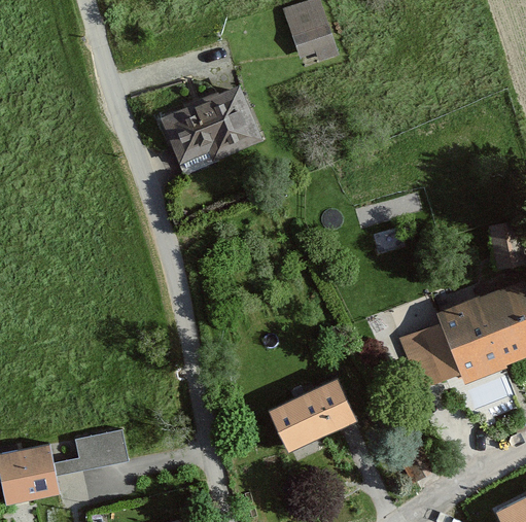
[(318,0),(311,0),(279,10),(297,69),(337,57),(318,0)]
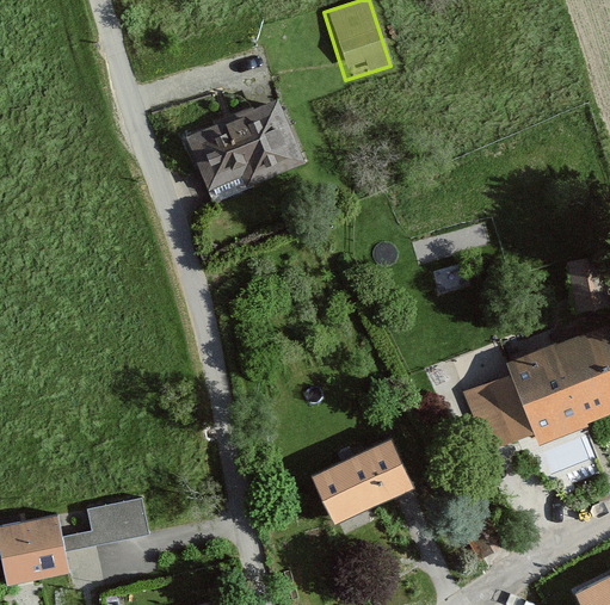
[(277,99),(185,139),(208,192),(240,178),(246,191),(306,165),(277,99)]
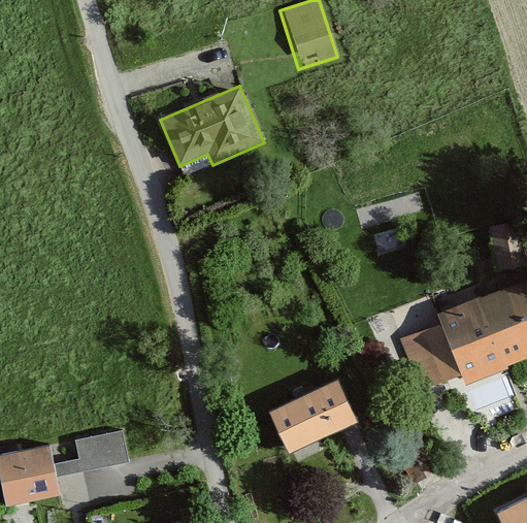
[(488,228),(497,272),(526,266),(526,232),(525,221),(488,228)]
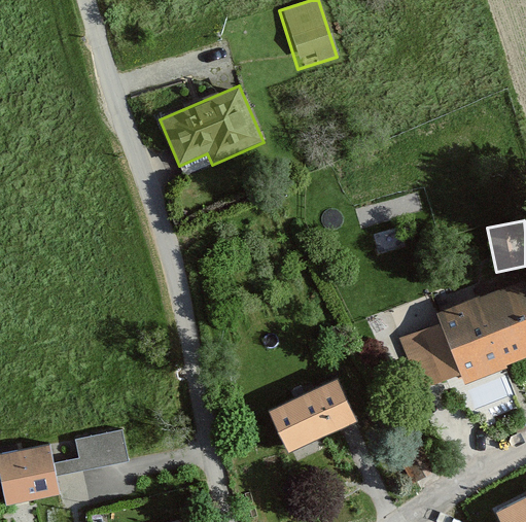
[(525,288),(523,280),(435,314),(439,323),(398,342),(419,393),(460,374),(464,385),(507,368),(506,366),(525,357),(525,288)]
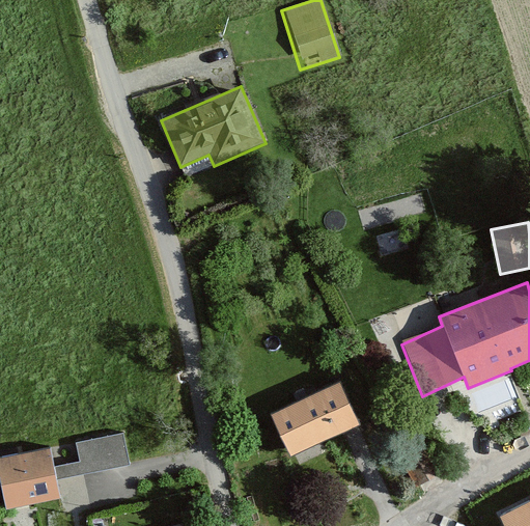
[(339,381),(270,413),(289,455),(359,423),(339,381)]
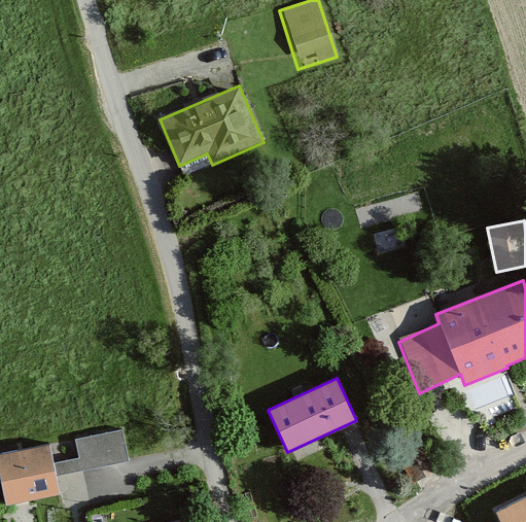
[(121,432),(74,442),(78,460),(54,464),(57,478),(128,463),(121,432)]
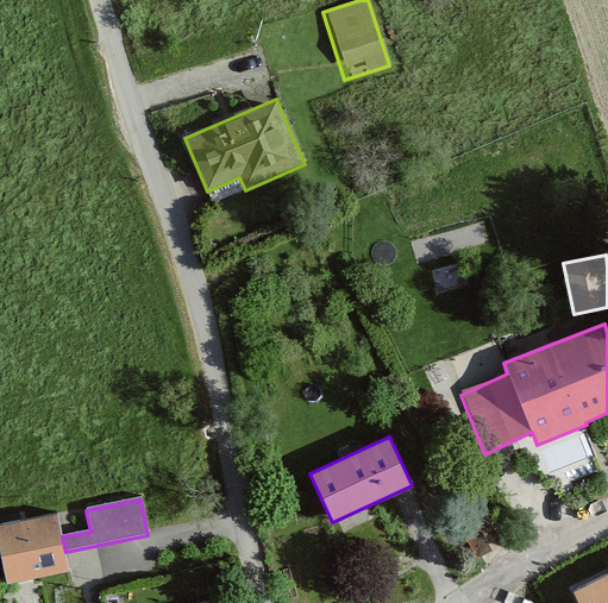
[(57,514),(0,526),(0,556),(6,585),(69,572),(66,552),(62,536),(57,514)]
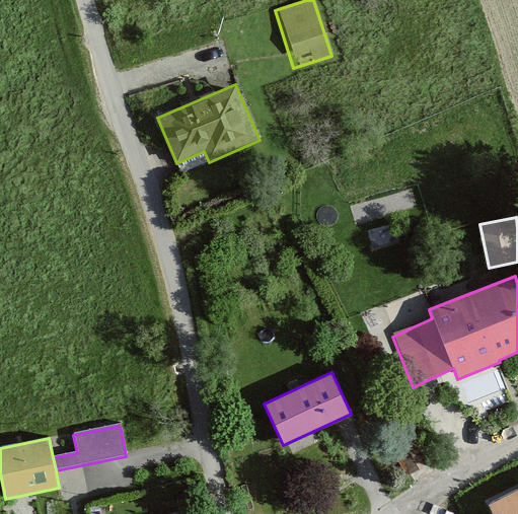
[(517,513),(517,487),(488,502),(493,513),(517,513)]
